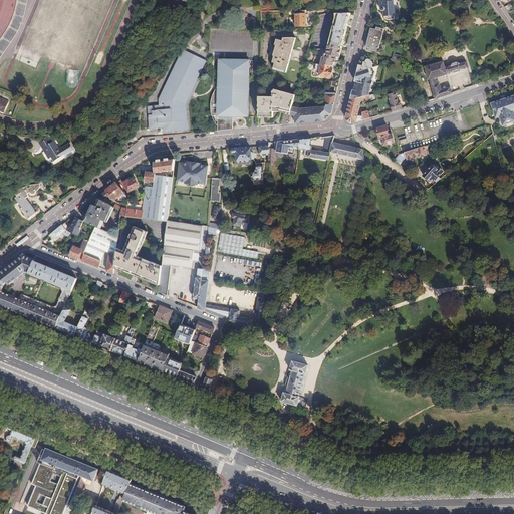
[(16,0),(14,12),(10,24),(1,38),(0,39),(0,57),(19,28),(23,20),(27,7),(28,0),(16,0)]
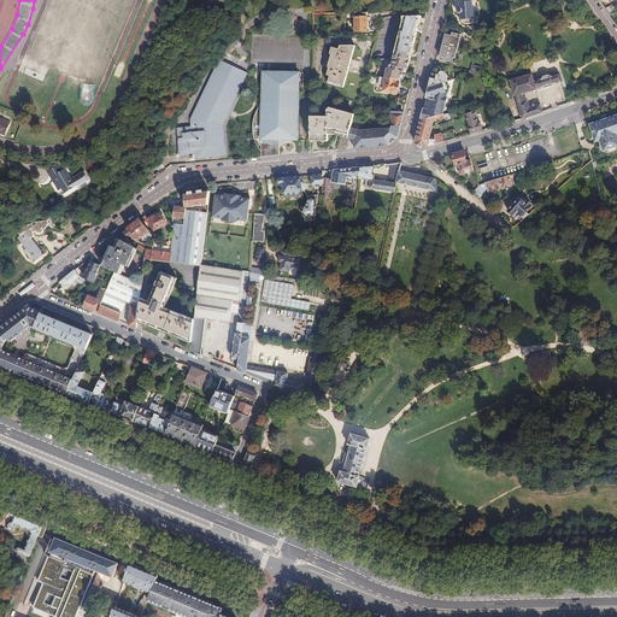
[(462,0),(462,1),(462,7),(459,7),(458,9),(458,11),(460,12),(463,12),(464,17),(476,16),(472,0),(462,0)]
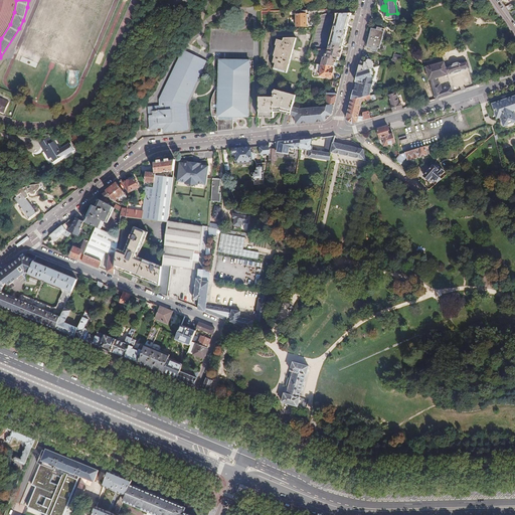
[(307,12),(297,12),(297,27),(297,30),(313,30),(313,26),(307,26),(307,12)]
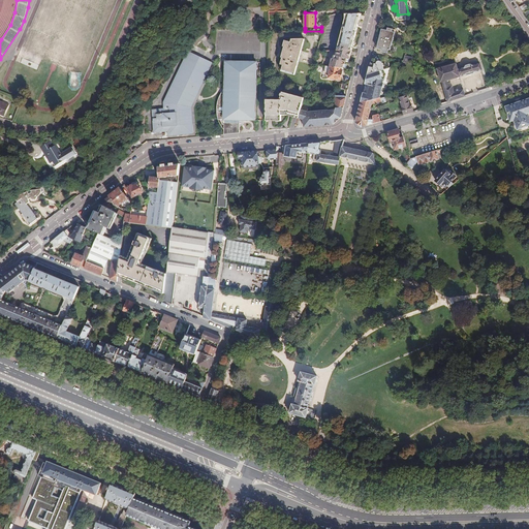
[(353,51),(362,16),(346,16),(346,20),(338,53),(338,54),(337,57),(335,56),(334,59),(333,59),(330,67),(329,78),(342,81),(343,69),(348,70),(349,66),(350,66),(353,51)]
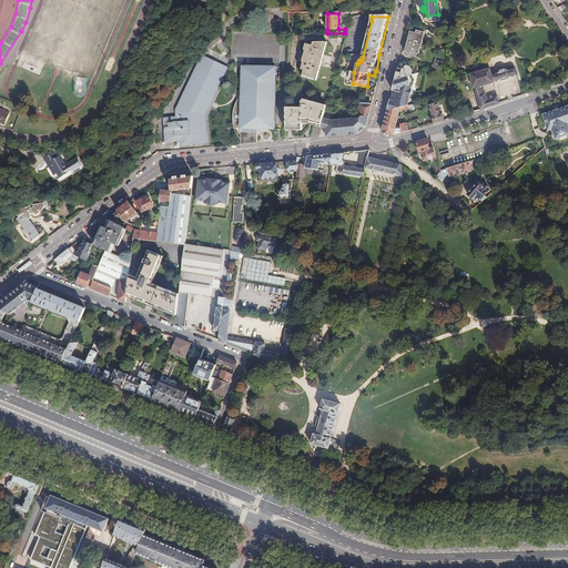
[(411,31),(407,41),(422,44),(425,32),(416,30),(416,32),(411,31)]
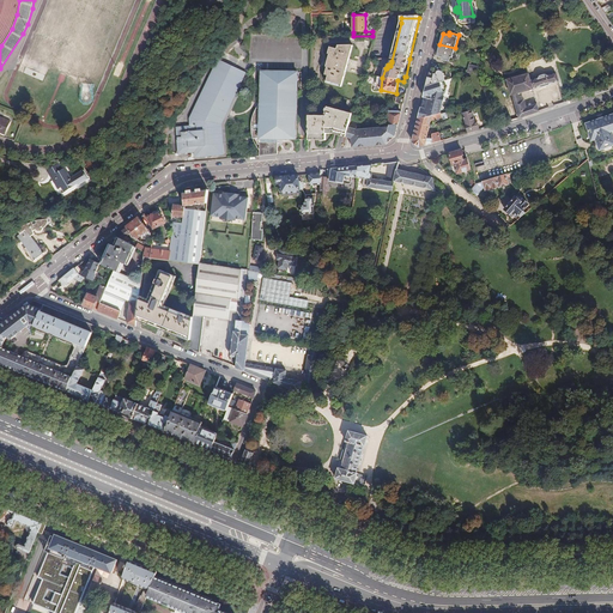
[(455,48),(439,44),(437,56),(443,58),(443,60),(449,61),(450,58),(453,58),(455,48)]
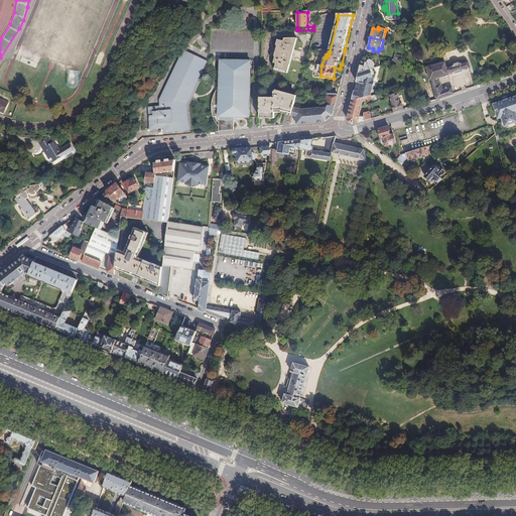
[(284,40),(278,39),(276,44),(277,45),(274,55),(275,55),(274,62),(276,63),(274,69),(287,73),(296,40),(295,38),(284,38),(284,40)]
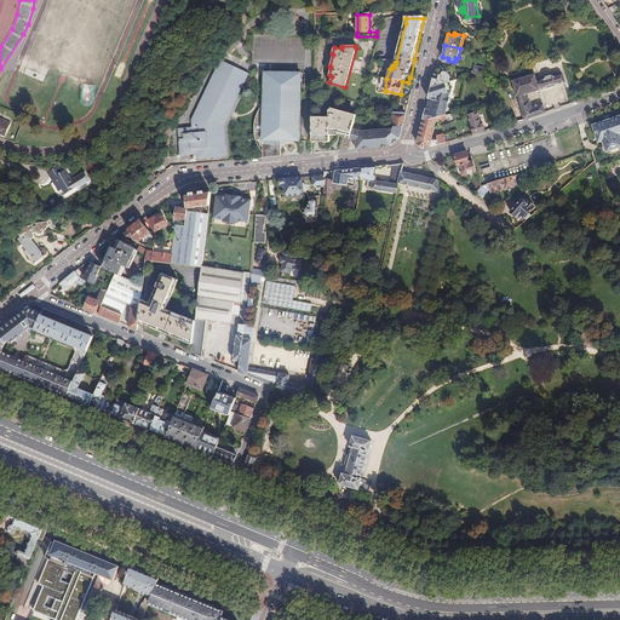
[(182,156),(197,155),(197,160),(228,156),(227,145),(224,145),(222,125),(241,79),(244,80),(247,72),(218,59),(214,67),(217,68),(194,122),(194,127),(178,128),(182,156)]
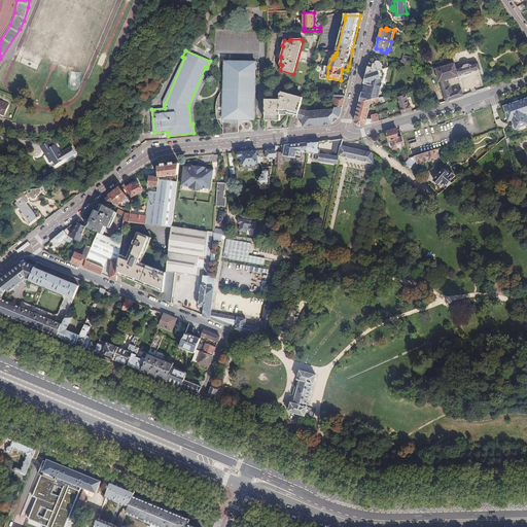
[(325,50),(316,50),(312,64),(321,65),(325,50)]
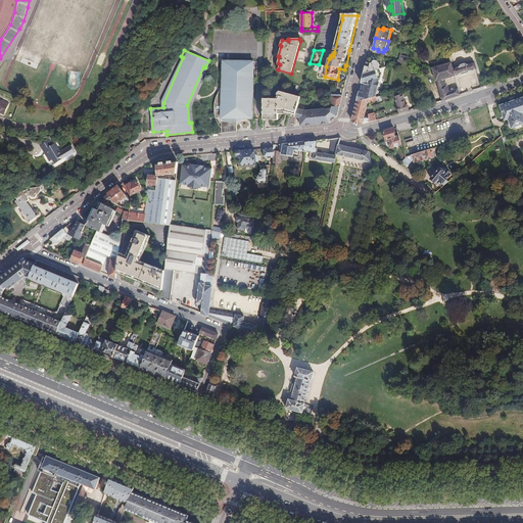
[(215,115),(216,121),(217,123),(216,123),(218,127),(219,128),(220,128),(221,130),(224,133),(235,132),(235,126),(236,119),(250,119),(251,119),(253,61),(225,60),(223,60),(222,77),(221,92),(219,91),(218,91),(216,96),(215,101),(214,103),(214,106),(214,107),(215,115)]
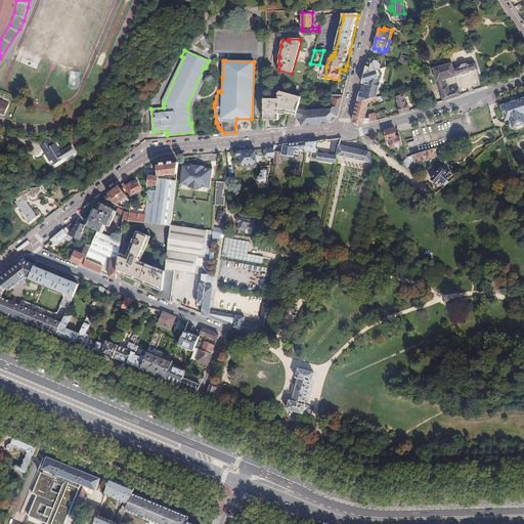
[(377,96),(376,92),(377,89),(378,90),(380,85),(379,84),(380,82),(380,80),(379,79),(380,75),(381,75),(382,73),(378,62),(378,61),(377,60),(376,60),(375,60),(374,60),(373,61),(373,62),(367,61),(361,84),(366,85),(368,85),(365,94),(364,94),(359,93),(352,121),(357,126),(377,121),(374,111),(367,113),(368,116),(364,117),(368,103),(379,100),(377,96)]
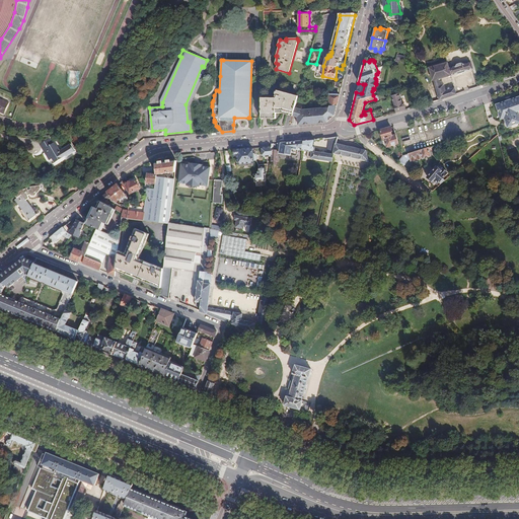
[(448,69),(450,76),(453,75),(453,74),(457,73),(458,74),(459,74),(465,72),(465,71),(466,71),(466,70),(473,68),(471,62),(463,64),(462,64),(460,63),(458,64),(457,64),(456,66),(448,69)]
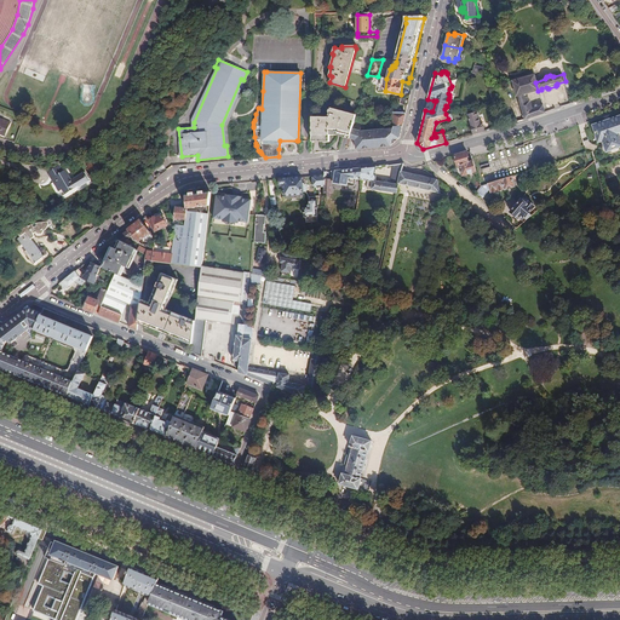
[(524,120),(545,113),(543,105),(533,109),(530,102),(526,103),(523,96),(538,91),(535,82),(533,75),(511,82),(524,120)]
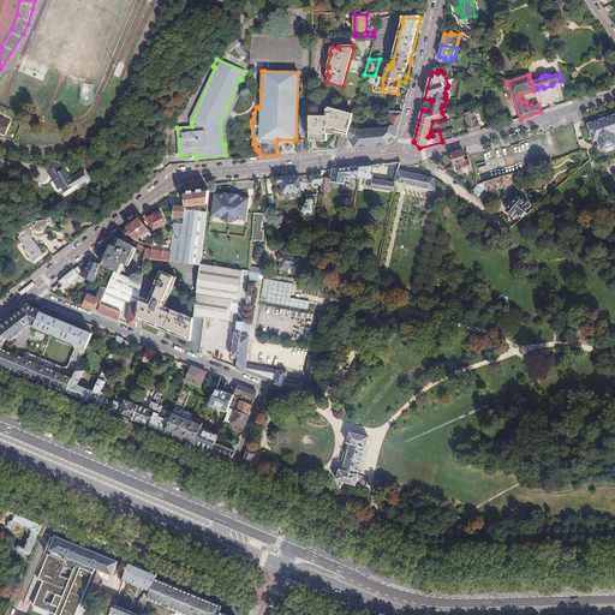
[(329,117),(308,115),(306,141),(324,141),(324,133),(334,135),(340,136),(346,112),(329,107),(327,114),(329,115),(329,117)]
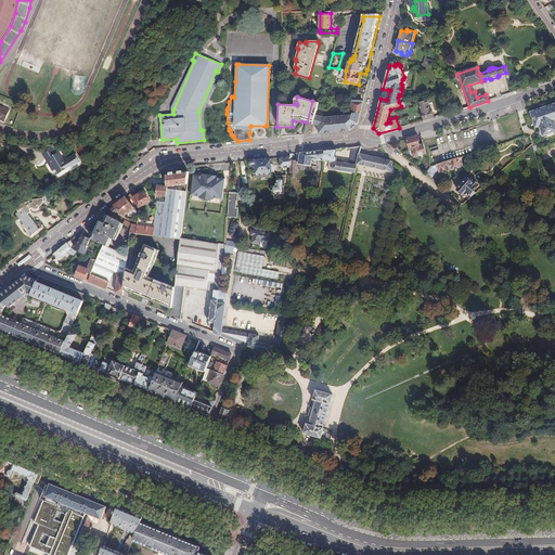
[(351,114),(361,113),(363,104),(357,102),(357,101),(351,100),(350,106),(351,114)]
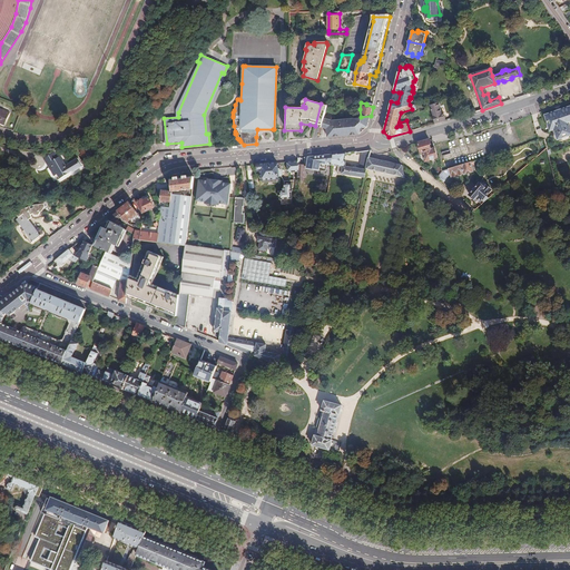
[(429,106),(434,124),(446,120),(443,112),(441,112),(439,102),(429,106)]
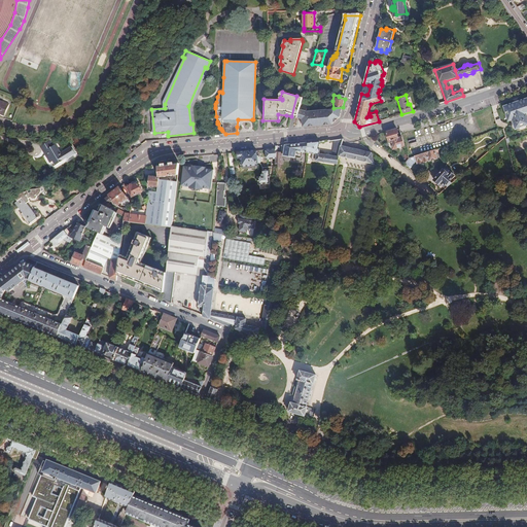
[(296,117),(303,97),(296,96),(291,116),(294,117),(296,117)]
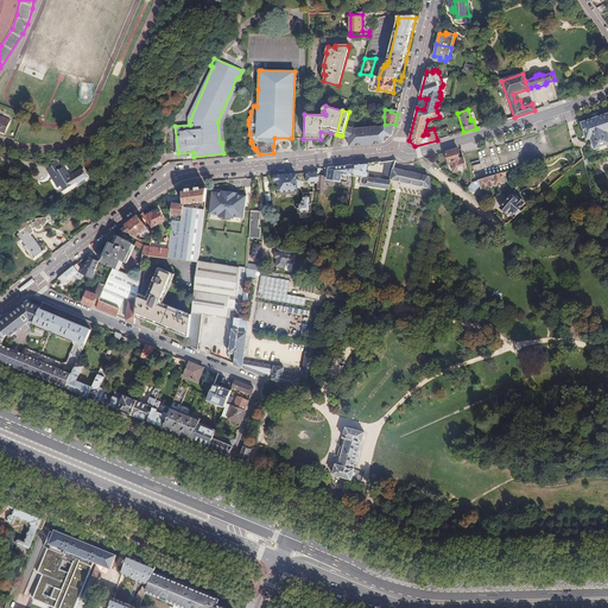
[(607,114),(582,124),(588,140),(591,139),(593,143),(591,143),(594,150),(607,145),(607,134),(607,135),(607,132),(607,131),(607,114)]
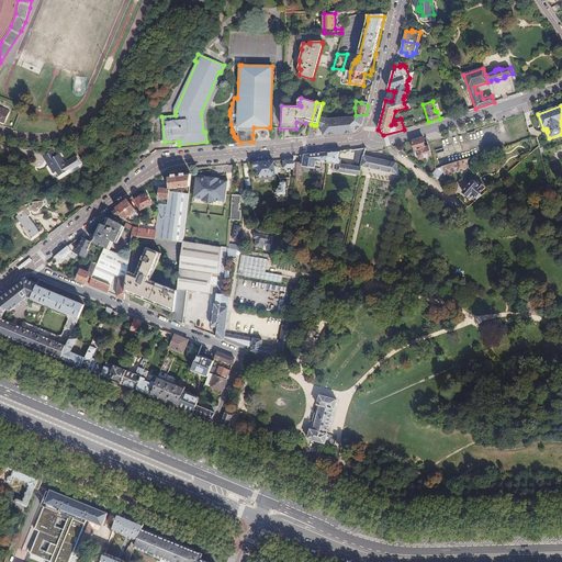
[(0,121),(4,123),(10,112),(0,108),(0,121)]
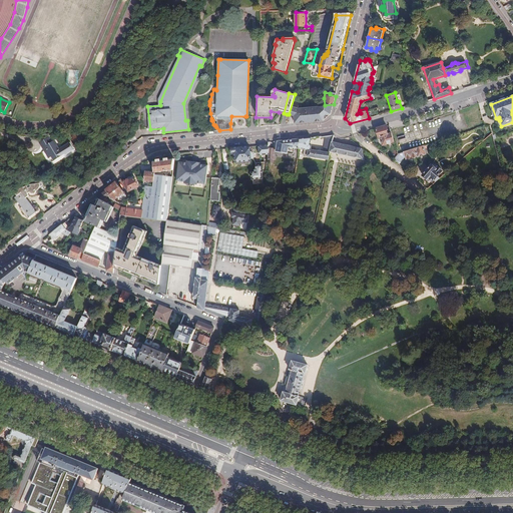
[(307,112),(307,122),(323,120),(324,120),(331,114),(334,104),(325,105),(325,106),(310,107),(310,111),(307,112)]
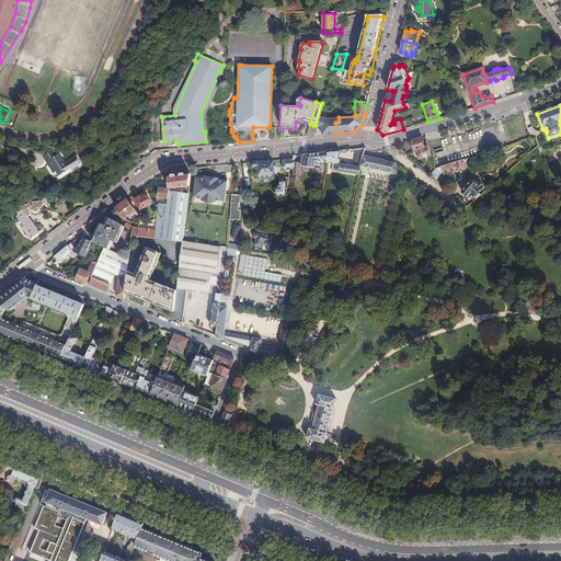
[(321,129),(321,135),(335,134),(335,123),(339,122),(339,117),(324,119),(322,127),(321,129)]
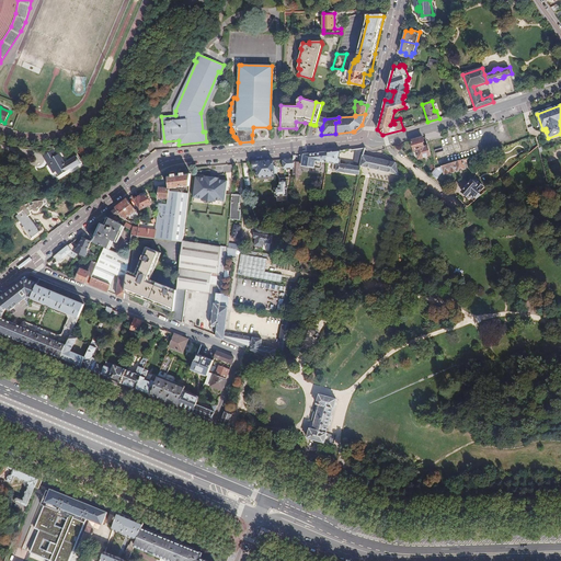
[(518,134),(528,130),(526,119),(516,123),(518,134)]
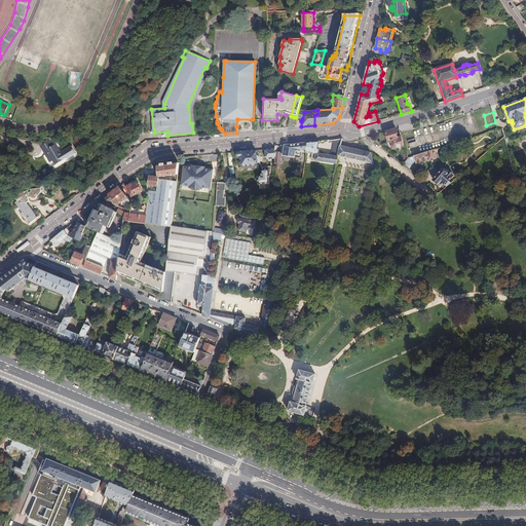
[(397,128),(385,132),(388,141),(389,140),(398,138),(397,133),(398,133),(397,128)]
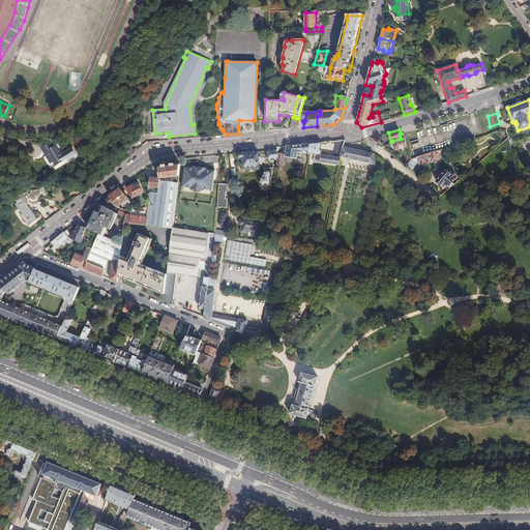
[(395,150),(407,146),(404,138),(401,139),(392,141),(395,150)]
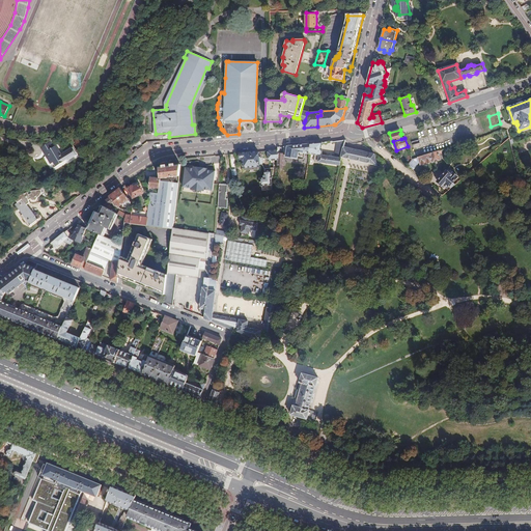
[(345,144),(345,140),(339,140),(337,148),(338,148),(338,152),(340,154),(338,159),(327,156),(328,152),(322,151),(323,148),(322,148),(323,142),(310,143),(310,154),(315,155),(314,161),(340,167),(341,159),(344,147),(345,144)]
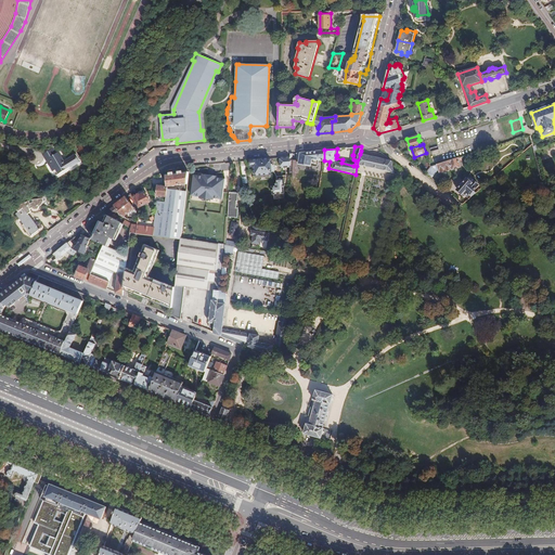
[(79,162),(78,160),(74,153),(66,158),(66,159),(65,160),(59,151),(56,153),(52,147),(42,155),(57,176),(71,167),(79,162)]
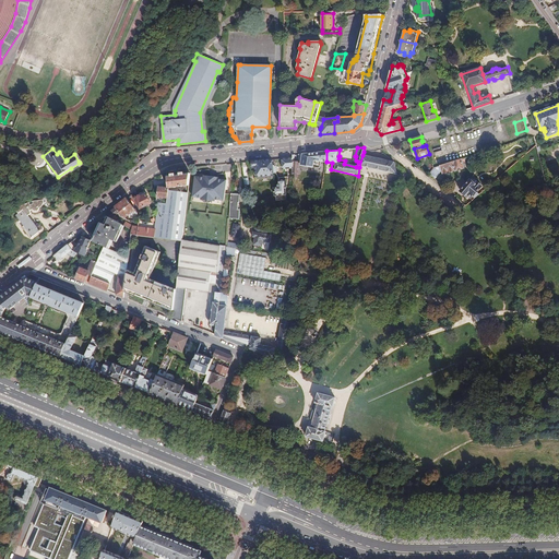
[(321,161),(326,162),(326,151),(302,153),(300,164),(313,166),(320,167),(321,161)]
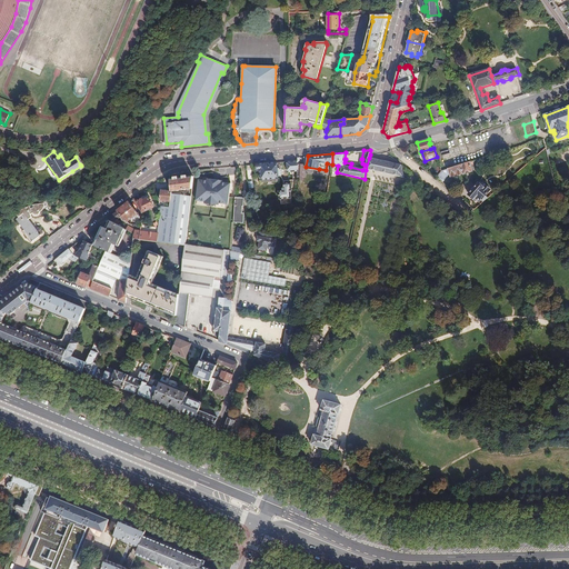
[(136,158),(130,161),(137,170),(142,166),(136,158)]
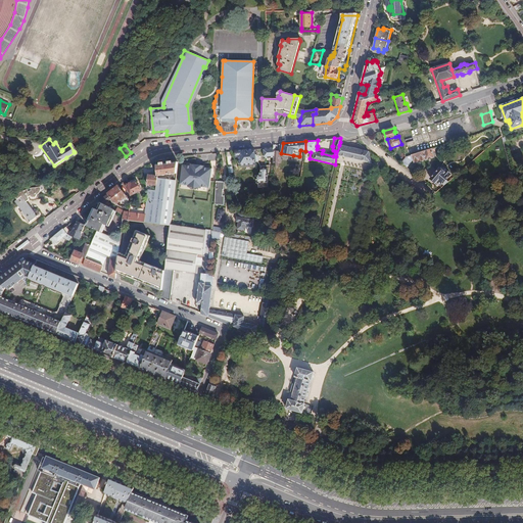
[(371,162),(369,151),(339,145),(336,156),(349,158),(348,159),(357,160),(357,159),(371,162)]
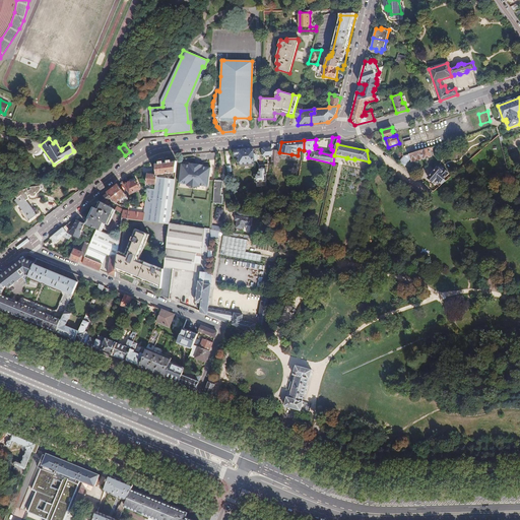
[(264,159),(273,158),(274,150),(273,150),(272,146),(263,146),(264,159)]
